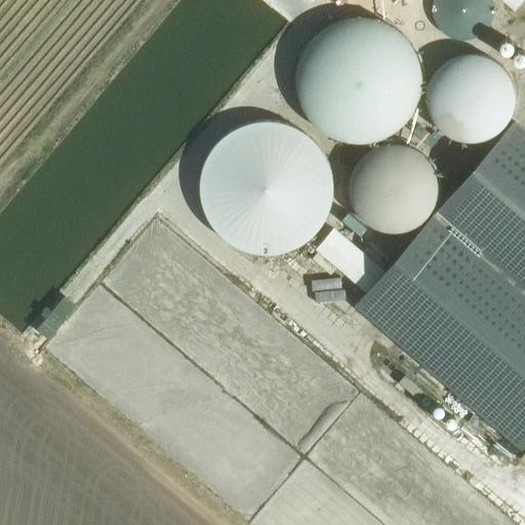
[(493,18),(494,5),(492,0),(434,0),(434,1),(433,14),(438,28),(448,37),(461,41),(476,39),(487,31),(493,18)]
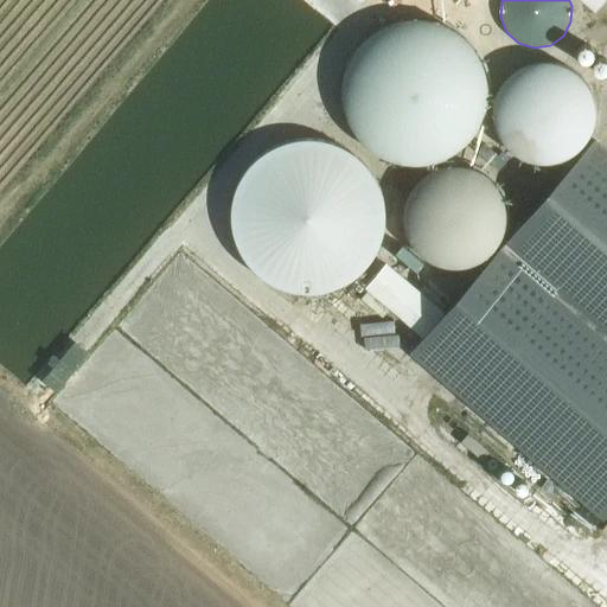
[(483,120),(487,103),(487,87),(484,71),(478,56),(467,43),(455,33),(440,25),(425,21),(408,20),(393,24),(377,31),(364,40),(353,53),(346,68),(342,83),(342,100),(345,116),(352,131),(362,144),(374,154),(389,161),(404,166),(421,166),(438,163),(452,157),(465,146),(475,134),(483,120)]
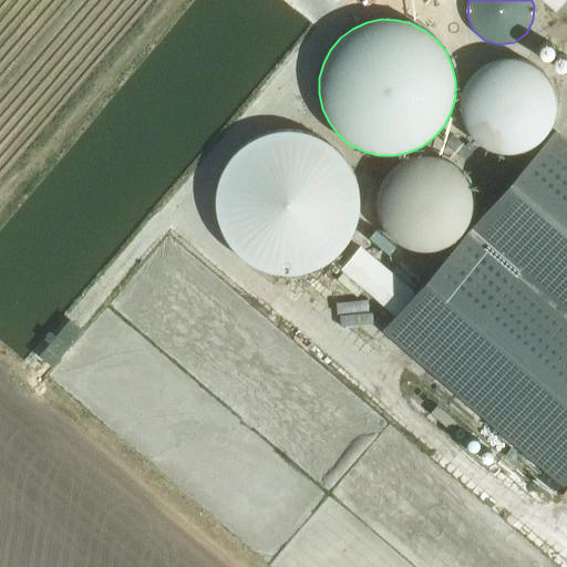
[(543,74),(531,65),(516,60),(501,60),(486,64),(473,74),(465,86),(461,102),(462,117),(468,132),(478,143),(492,151),(507,154),(523,151),(537,144),(547,133),(554,119),(555,103),(552,88),(543,74)]
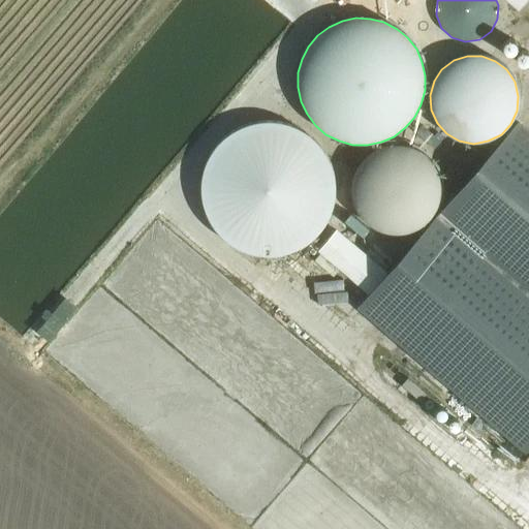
[(201,191),(204,208),(211,222),(220,236),(234,246),(249,253),(266,256),(282,254),(298,249),(312,240),(322,227),(331,213),(335,196),(334,180),(330,164),(321,150),(310,137),(296,129),(279,124),(262,123),(246,127),(231,134),(219,145),(209,158),(204,175),(201,191)]
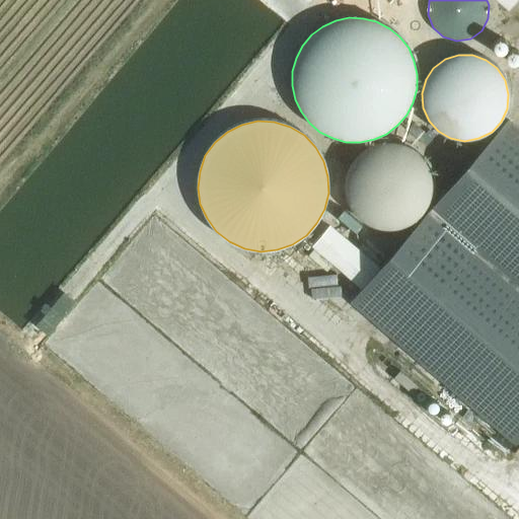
[(433,196),(433,180),(429,165),(420,153),(406,145),(391,141),(376,143),(362,150),(352,161),(346,175),(345,191),(349,206),(358,218),(371,227),(386,230),(401,228),(416,222),(426,210),(433,196)]
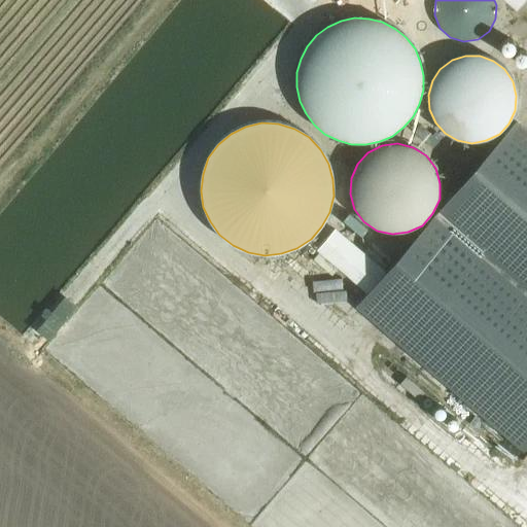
[(430,234),(366,309),(414,349),(492,347),(492,332),(478,305),(468,296),(467,284),(482,267),(499,267),(512,252),(516,256),(516,241),(526,226),(526,155),(496,157),(443,221),(449,234),(430,234)]
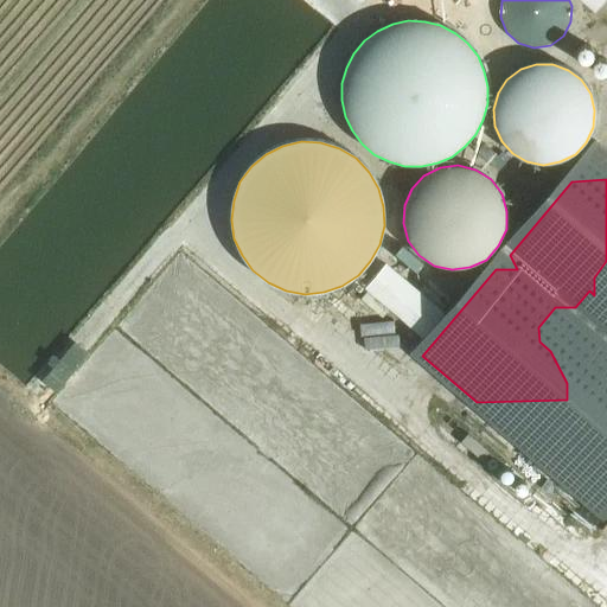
[(417,292),(385,264),(364,289),(396,317),(417,292)]
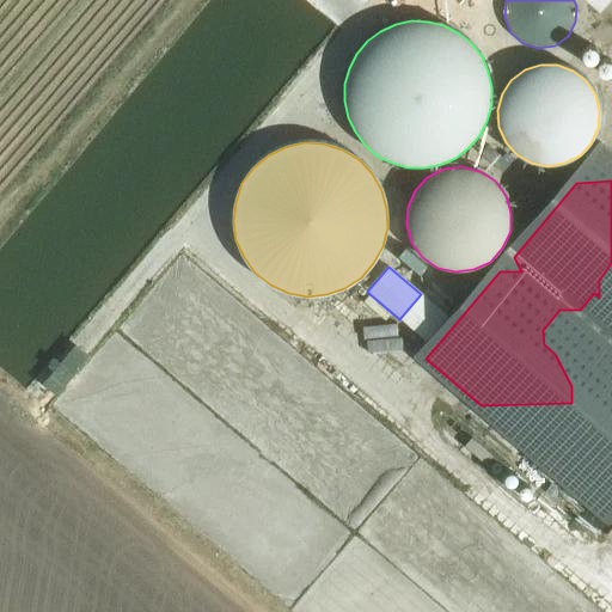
[(611,519),(611,402),(595,402),(591,407),(583,426),(581,424),(570,424),(551,444),(530,444),(594,505),(598,506),(611,519)]
